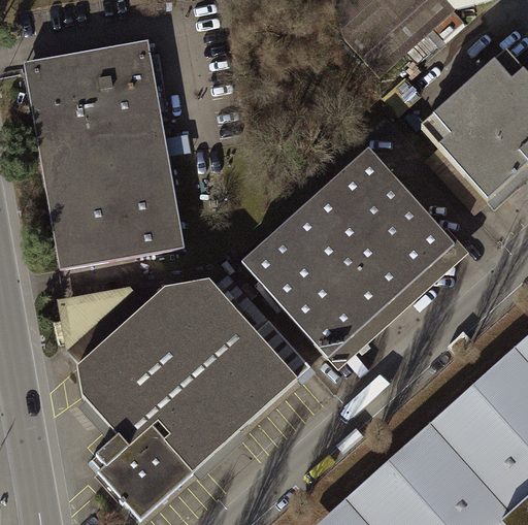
[(386,74),(459,7),(452,0),(328,0),(322,5),(386,74)]
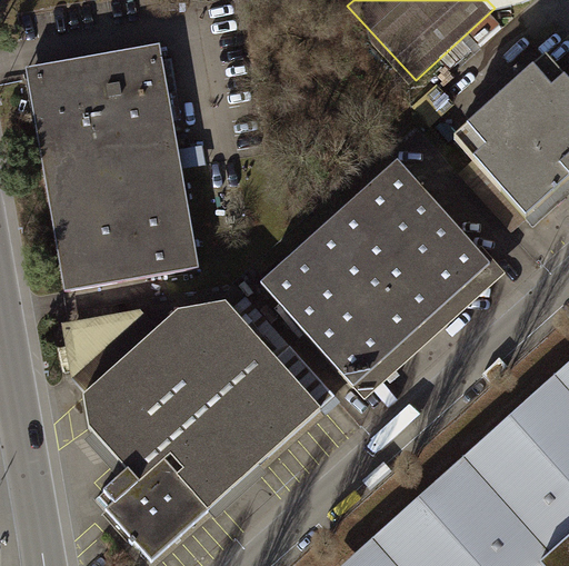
[(65,288),(199,265),(160,45),(26,69),(65,288)]
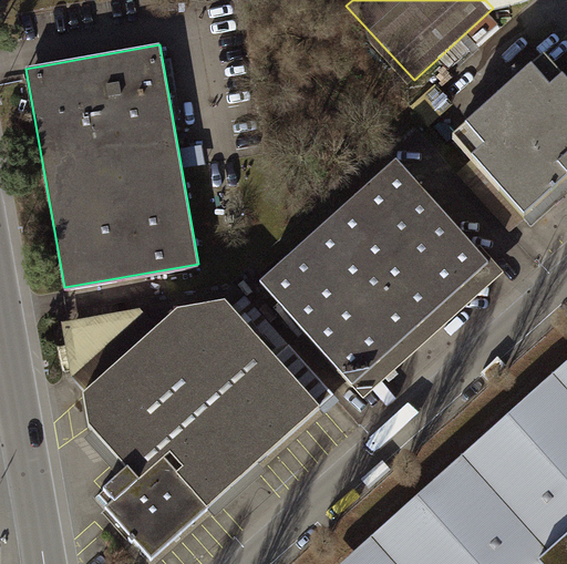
[(527,216),(566,180),(566,84),(542,58),(455,135),(527,216)]
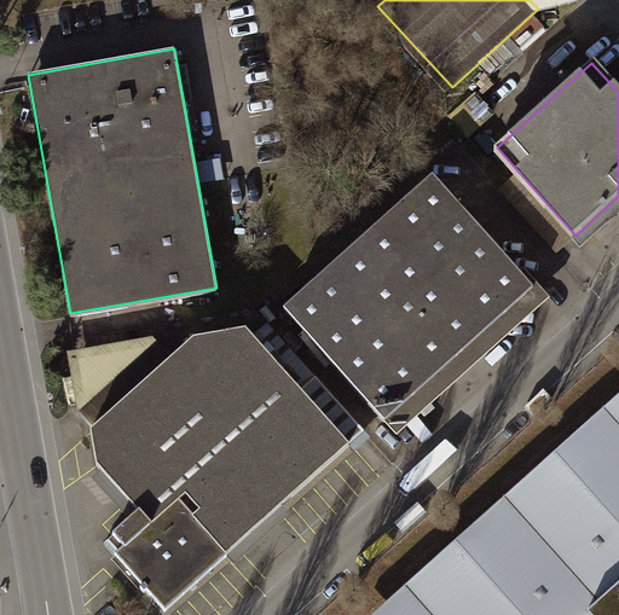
[(394,429),(549,297),(435,173),(288,308),(394,429)]
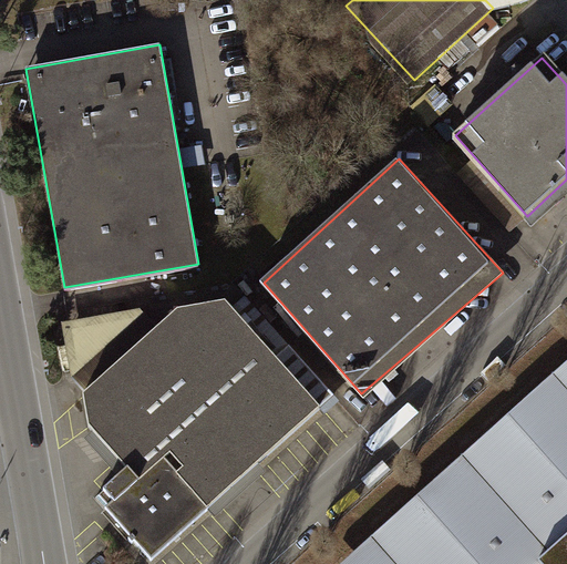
[(150,555),(319,406),(227,300),(176,310),(156,328),(138,307),(58,324),(69,377),(81,392),(86,428),(124,468),(101,491),(110,502),(105,506),(150,555)]
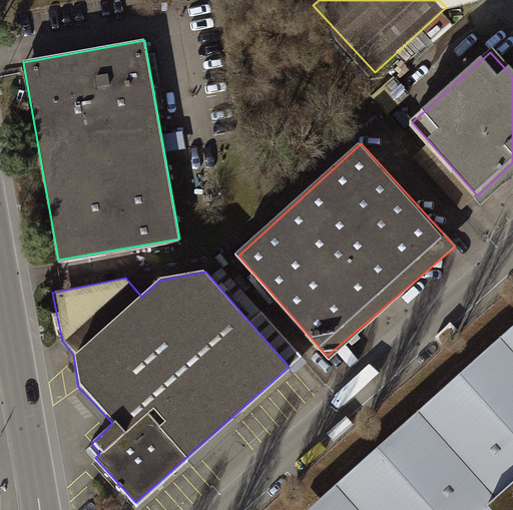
[(512,509),(512,403),(395,509),(512,509)]
